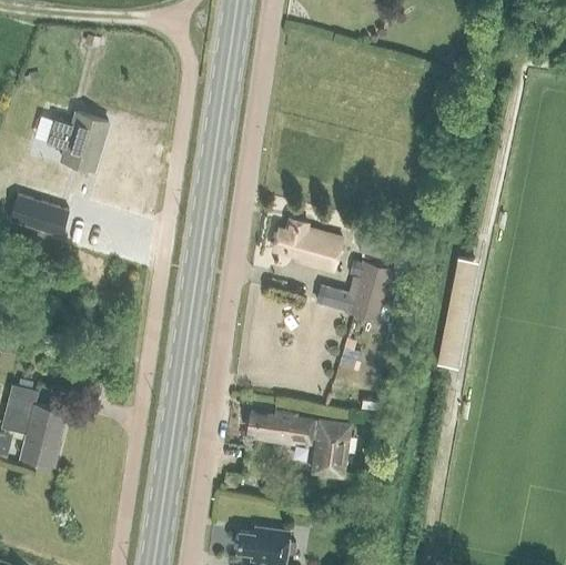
[(95,172),(111,124),(79,114),(76,127),(57,120),(49,145),(68,151),(64,162),(95,172)]
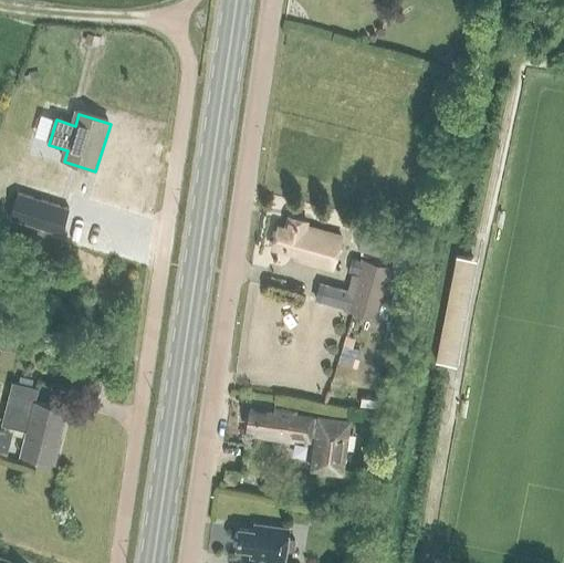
[(20,196),(12,221),(63,237),(71,211),(20,196)]
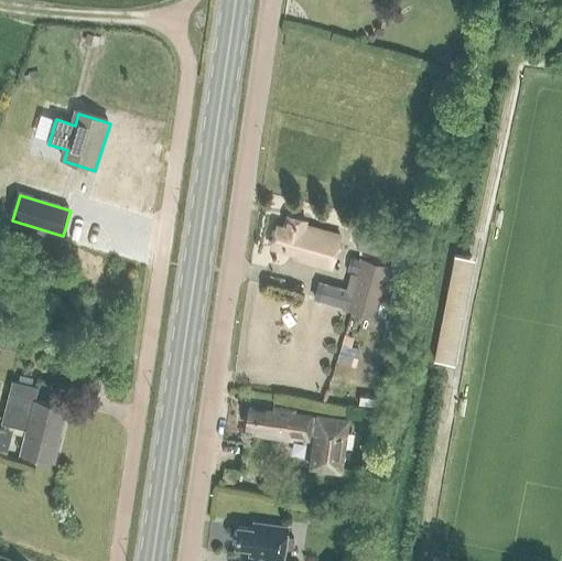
[(305,229),(307,225),(291,220),(288,232),(279,229),(274,247),(299,254),(296,260),(333,270),(342,239),(305,229)]
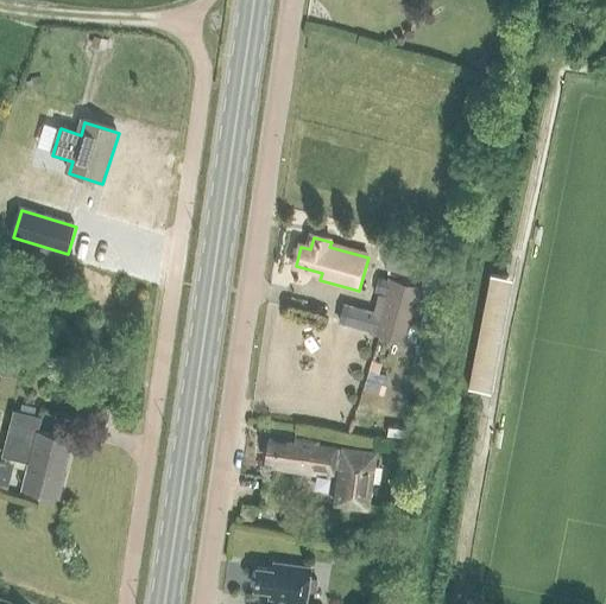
[(387,272),(425,283),(430,261),(393,252),(387,272)]
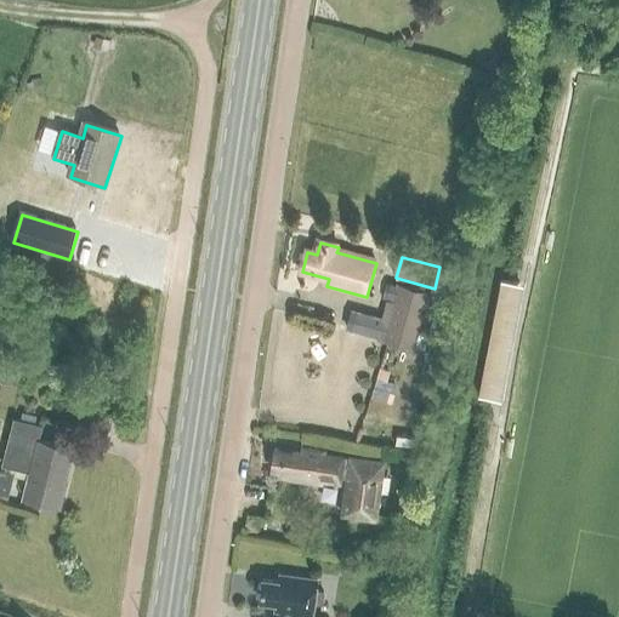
[(478,398),(500,401),(521,285),(499,281),(478,398)]
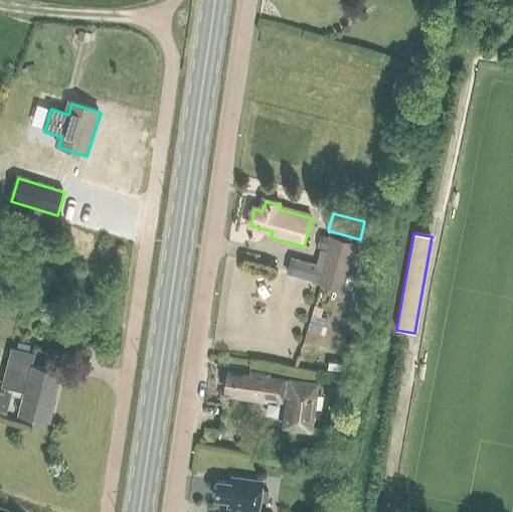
[(321,287),(345,294),(358,246),(337,240),(332,257),(330,256),(321,287)]
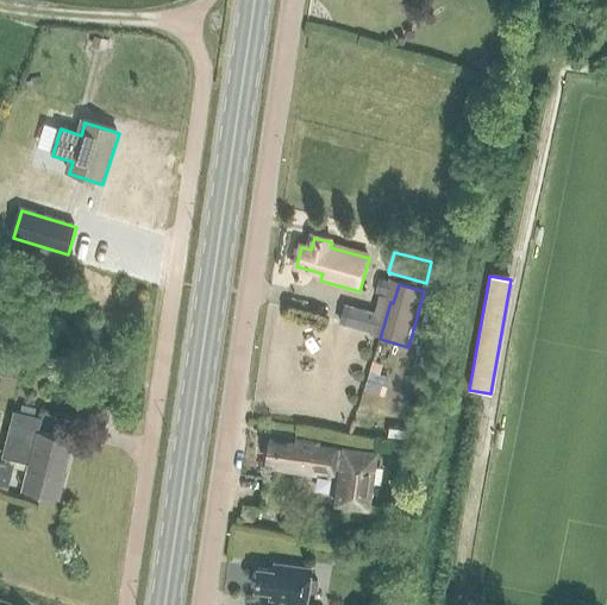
[(58,500),(73,443),(39,435),(43,421),(16,414),(4,460),(31,466),(24,492),(58,500)]
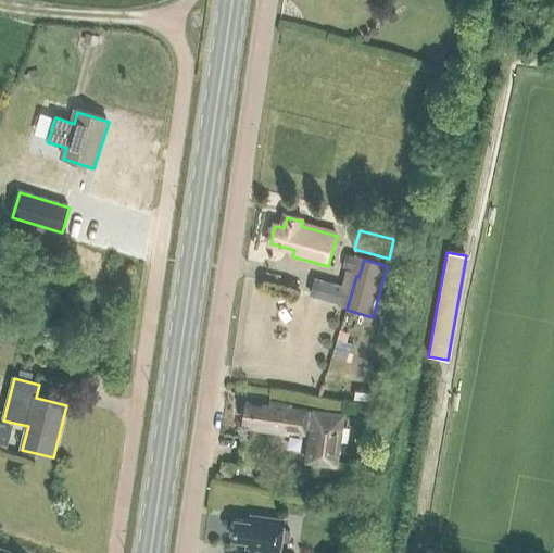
[(309,422),(310,413),(293,411),(293,407),(272,405),(271,410),(248,406),(246,425),(254,426),(253,431),(290,437),(290,434),(306,436),(307,431),(312,431),(314,423),(309,422)]
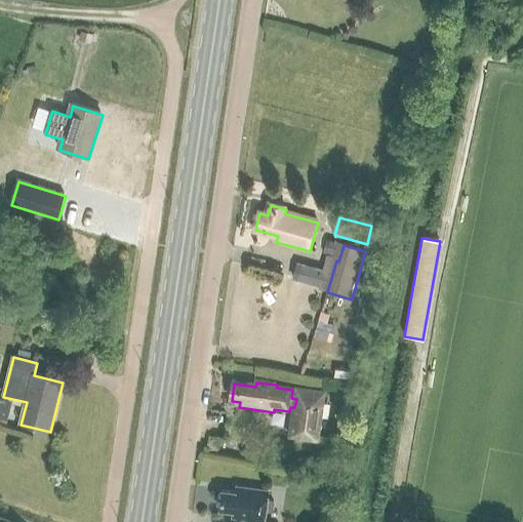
[(297,391),(296,399),(294,407),(291,439),(320,443),(326,395),(297,391)]
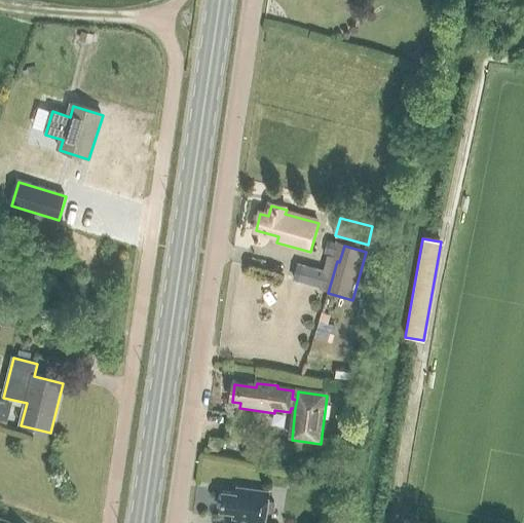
[(224,494),(222,513),(235,515),(234,521),(242,522),(267,522),(268,514),(274,515),(275,505),(269,505),(270,494),(245,491),(244,496),(224,494)]
